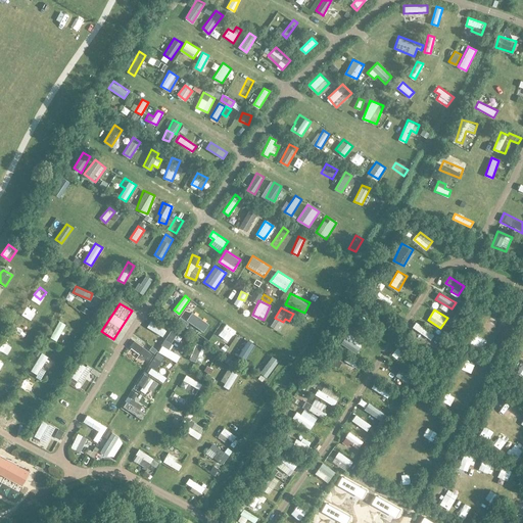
[(204,331),(209,322),(191,312),(186,321),(204,331)]
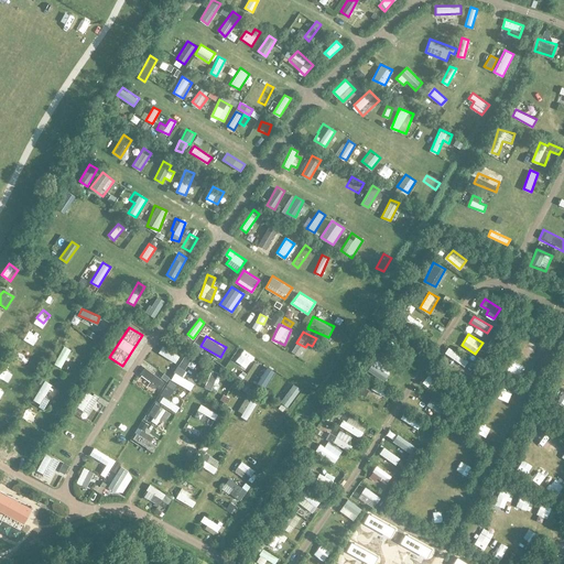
[(192,349),(201,351),(203,344),(193,342),(192,349)]
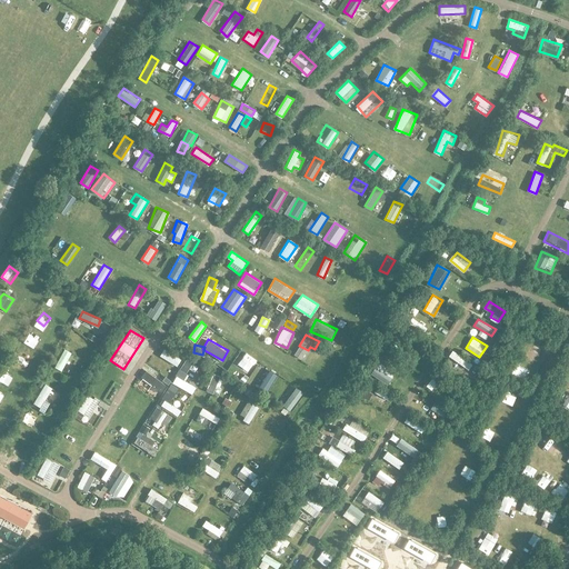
[(55,367),(62,370),(71,352),(65,348),(55,367)]
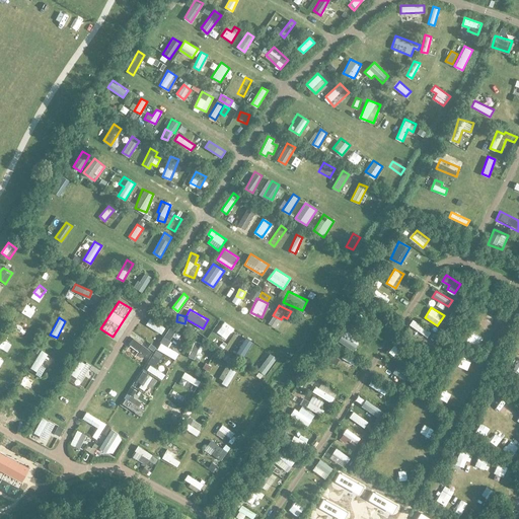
[(145,323),(161,335),(165,327),(150,317),(145,323)]
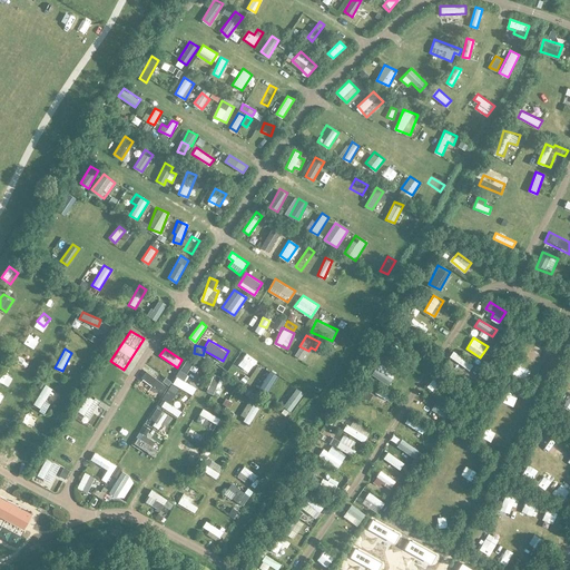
[(469,370),(473,364),(453,350),(449,355),(469,370)]
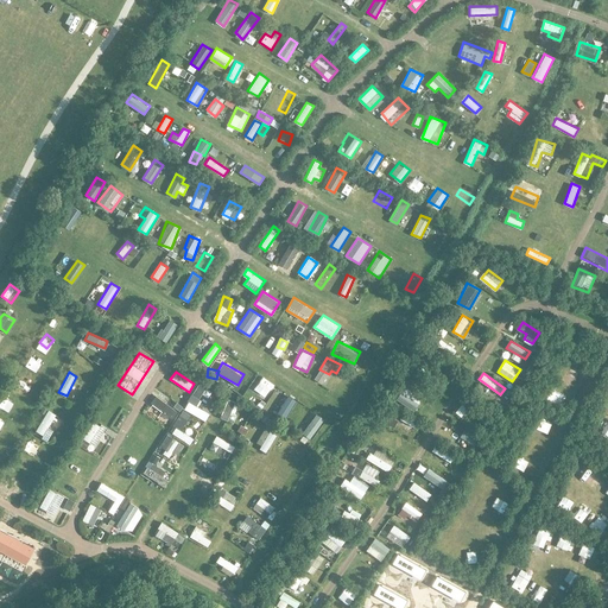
[(10,390),(21,396),(29,381),(17,375),(10,390)]
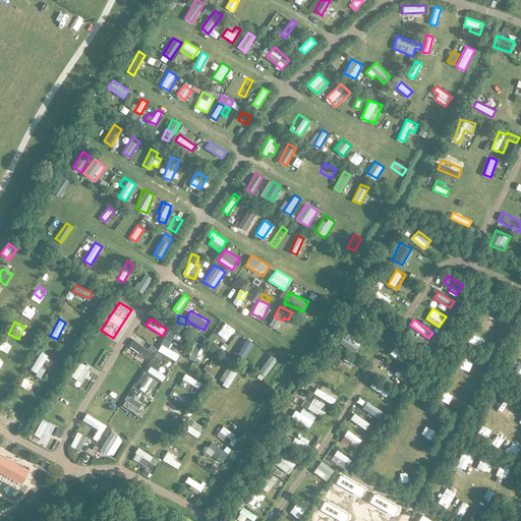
[(225,322),(216,334),(227,342),(236,329),(225,322)]
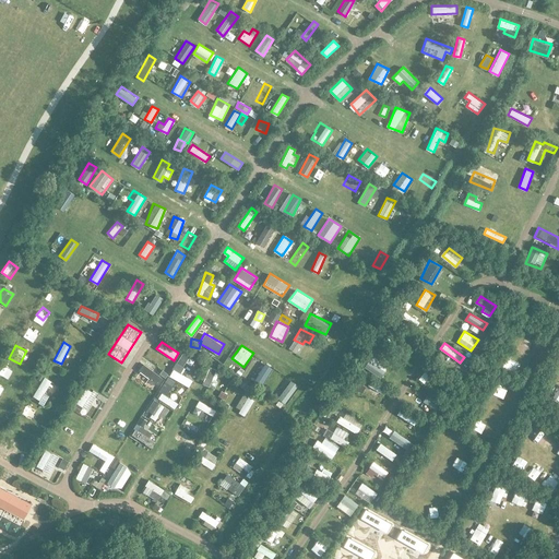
[(180,351),(169,378),(190,385),(192,378),(181,375),(189,354),(180,351)]
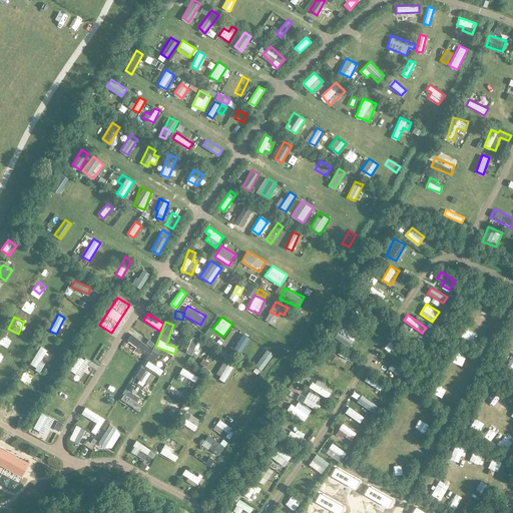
[(334,338),(350,348),(357,336),(341,326),(334,338)]
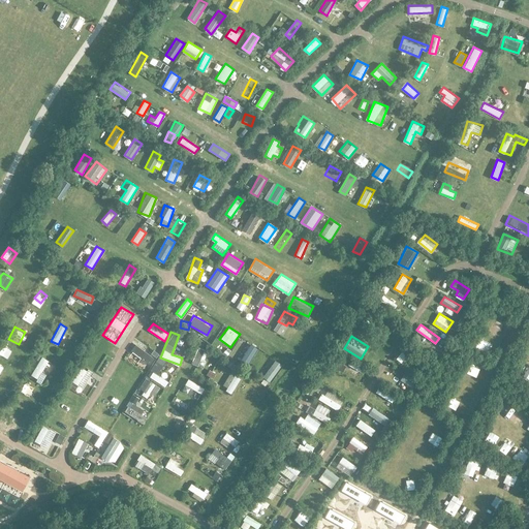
[(481,337),(477,345),(487,349),(490,340),(481,337)]
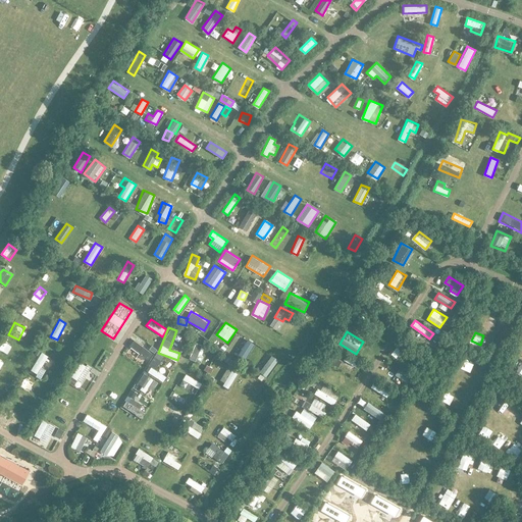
[(152,345),(148,349),(134,338),(128,345),(148,359),(156,348),(152,345)]
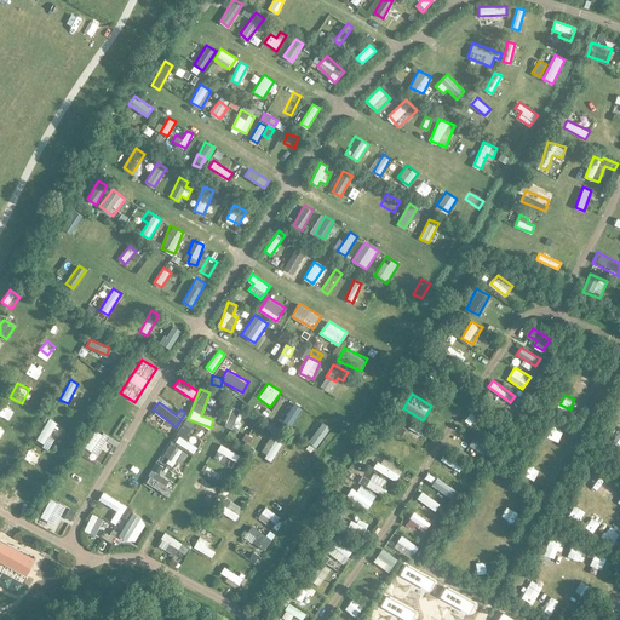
[(292,423),(300,407),(296,403),(286,419),(292,423)]
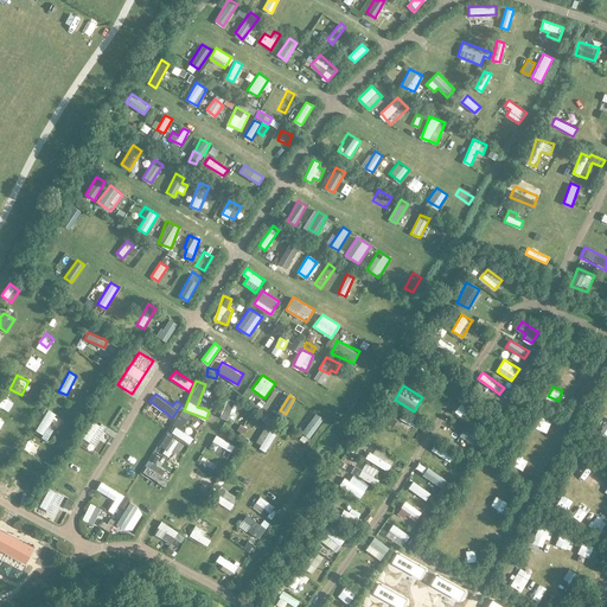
[(227,420),(235,401),(228,397),(219,416),(227,420)]
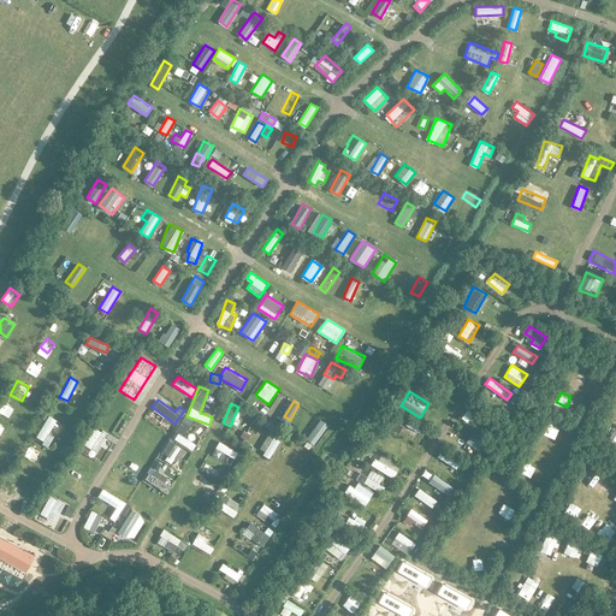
[(468,408),(461,416),(467,422),(474,414),(468,408)]
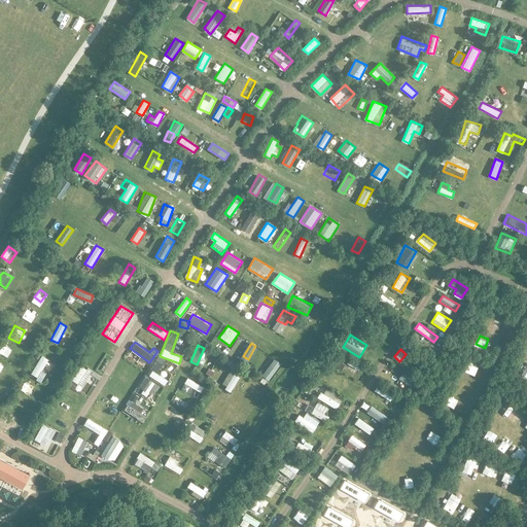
[(42,354),(30,374),(41,381),(46,373),(42,370),(48,359),(42,354)]
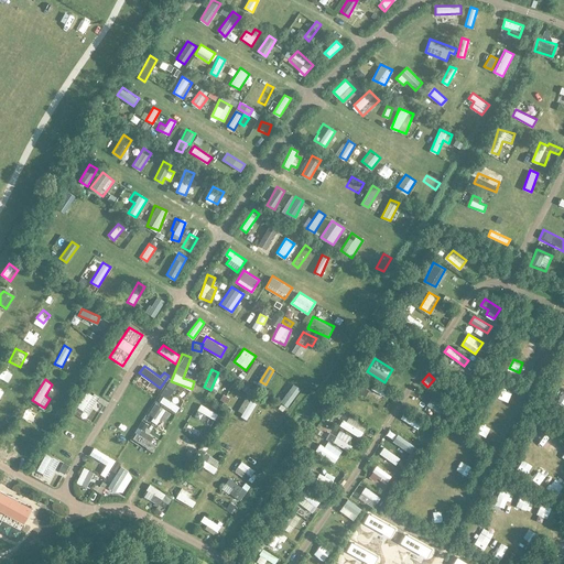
[(170,380),(161,393),(167,398),(176,384),(170,380)]
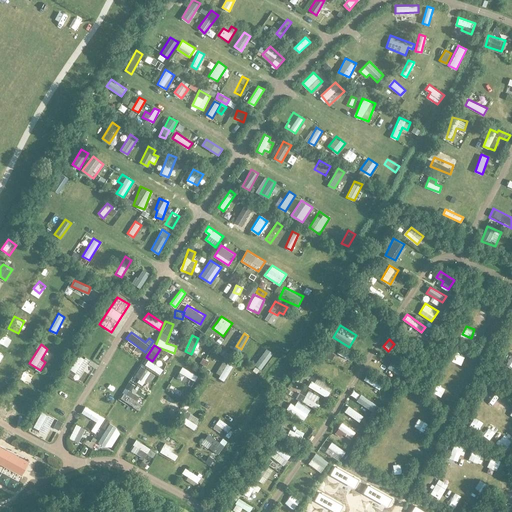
[(255,365),(261,369),(273,352),(266,348),(255,365)]
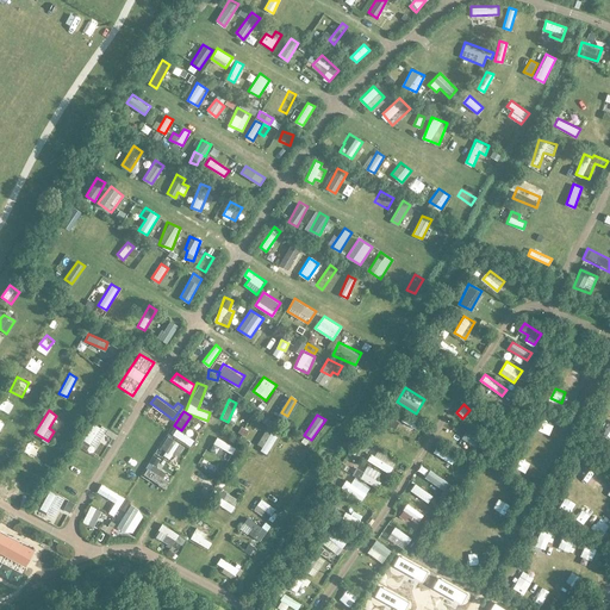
[(417,428),(419,421),(404,415),(402,421),(417,428)]
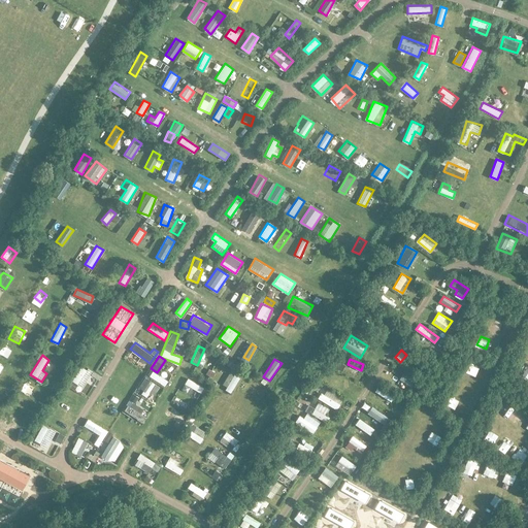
[(81,365),(69,385),(80,391),(93,371),(81,365)]
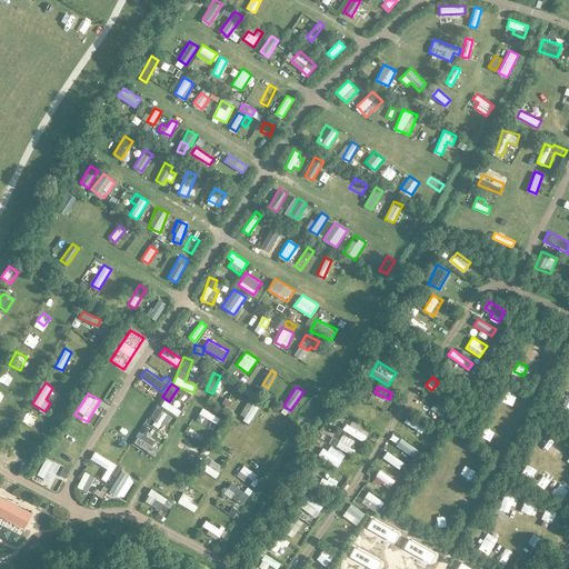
[(161,406),(178,415),(181,409),(165,400),(161,406)]
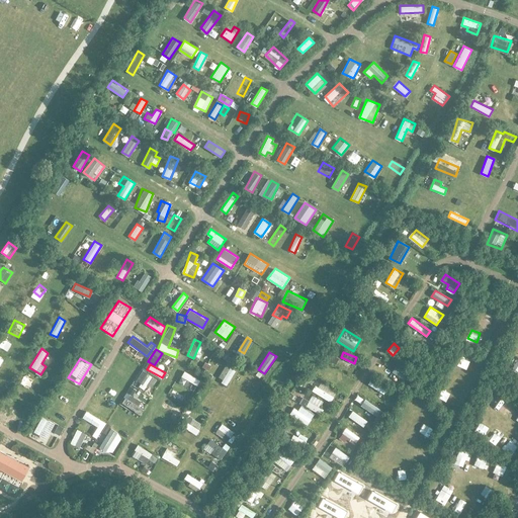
[(228,383),(236,370),(226,364),(218,377),(228,383)]
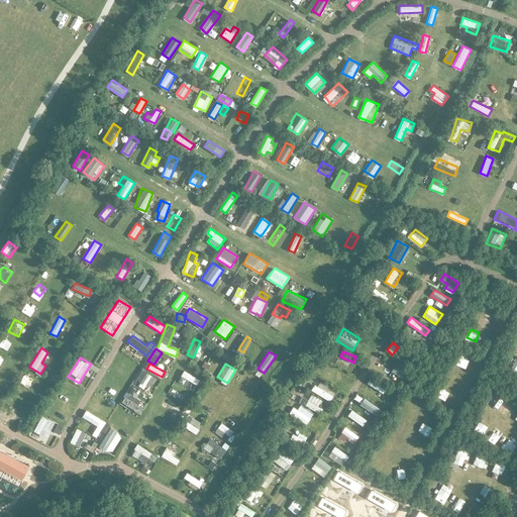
[(391,372),(409,381),(413,374),(395,364),(391,372)]
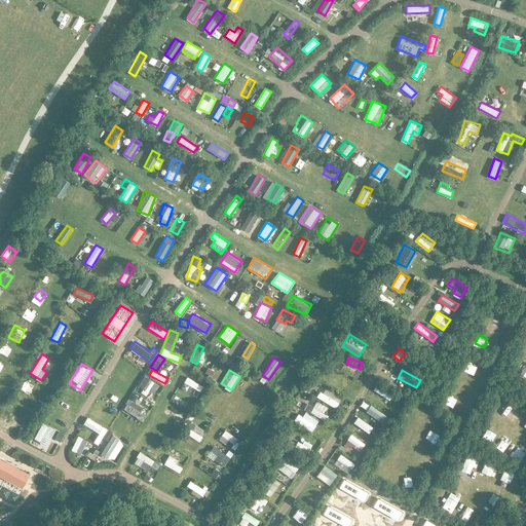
[(136,387),(146,396),(150,390),(153,393),(159,385),(145,375),(136,387)]
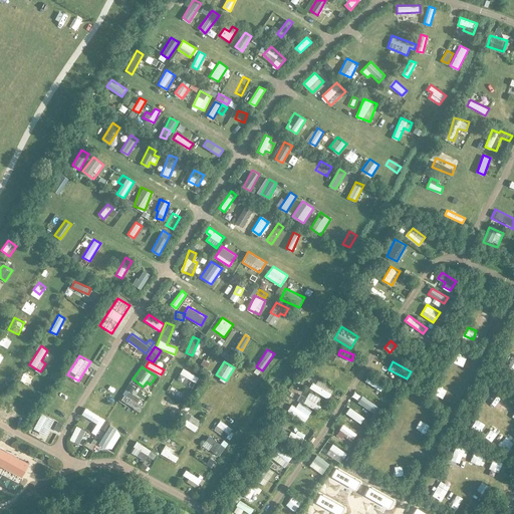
[(193,387),(198,375),(183,367),(178,378),(193,387)]
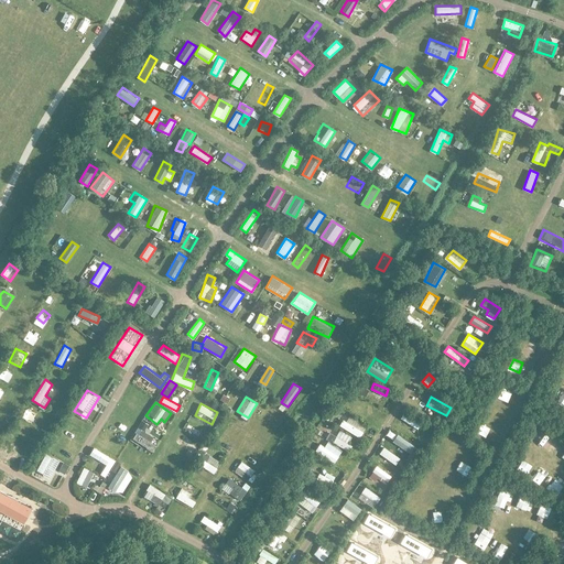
[(26,407),(23,416),(33,420),(36,410),(26,407)]
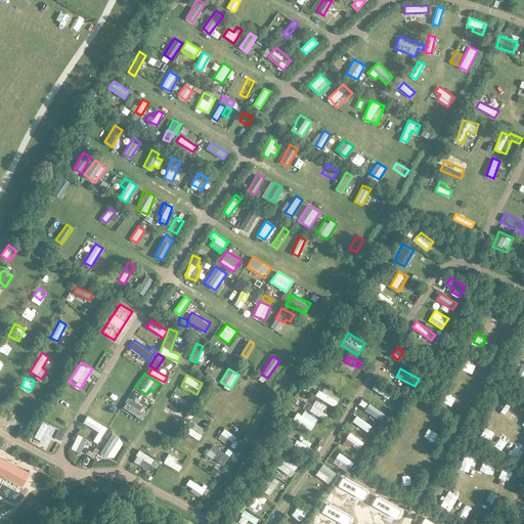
[(318,389),(315,395),(335,406),(341,395),(324,386),(321,391),(318,389)]
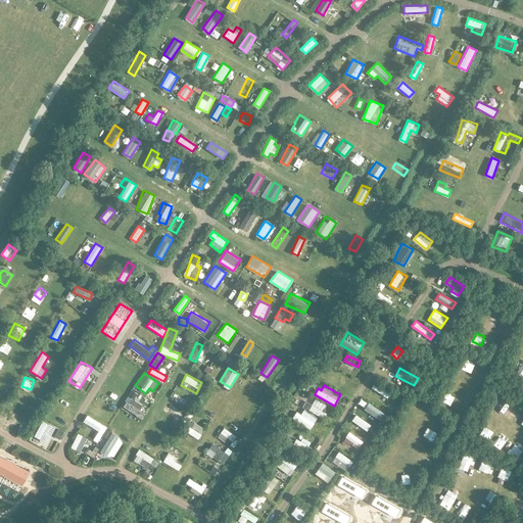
[(377,385),(373,395),(385,400),(385,398),(399,403),(402,394),(377,385)]
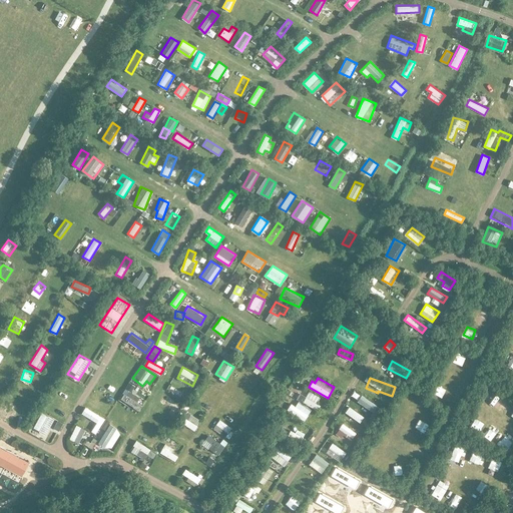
[(70,397),(77,383),(71,380),(64,394),(70,397)]
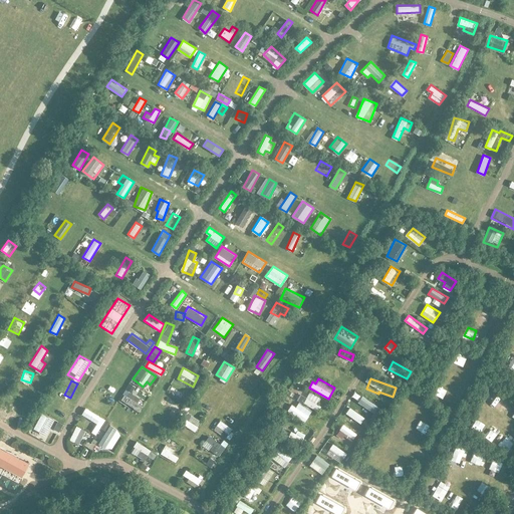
[(140,411),(143,406),(138,403),(140,398),(131,392),(135,386),(129,382),(119,400),(140,411)]
